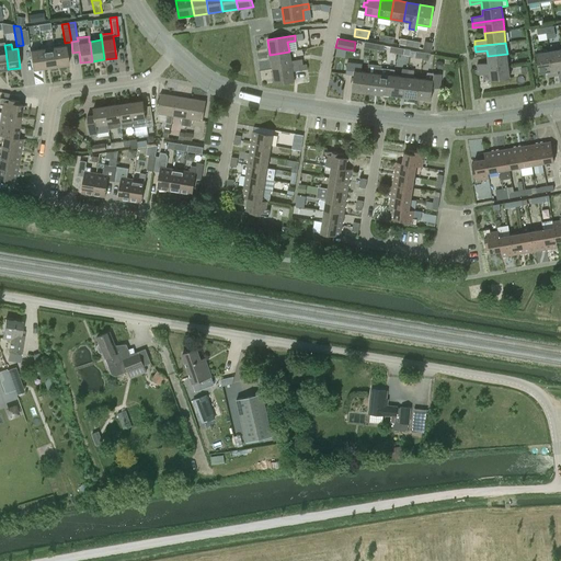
[(54,47),(57,67),(68,65),(66,45),(54,47)]
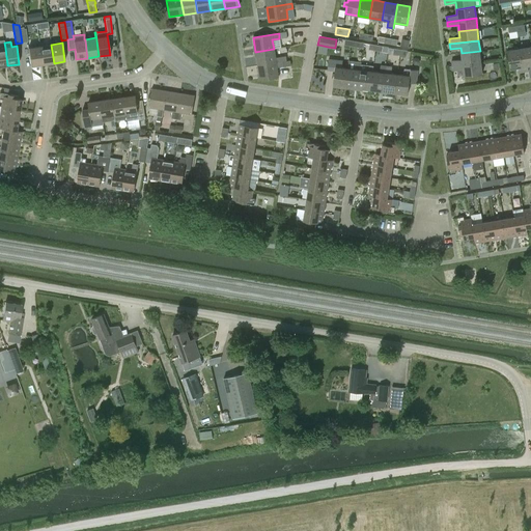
[(39,47),(43,64),(54,63),(51,45),(39,47)]
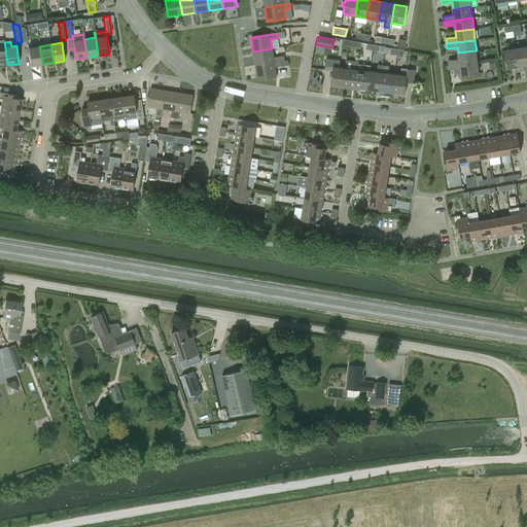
[(526,45),(516,48),(520,71),(524,70),(524,66),(526,64),(526,45)]
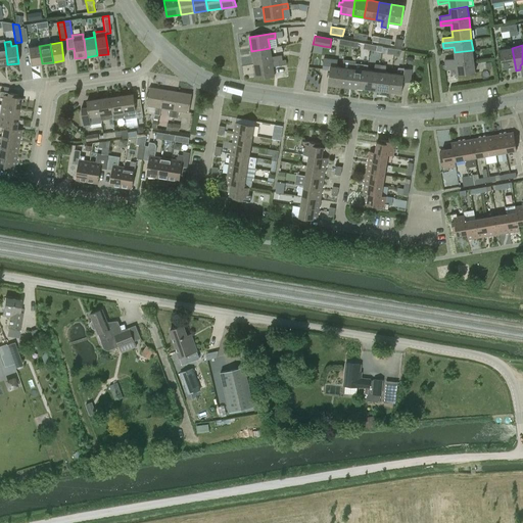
[(31,65),(42,63),(39,46),(28,47),(31,65)]
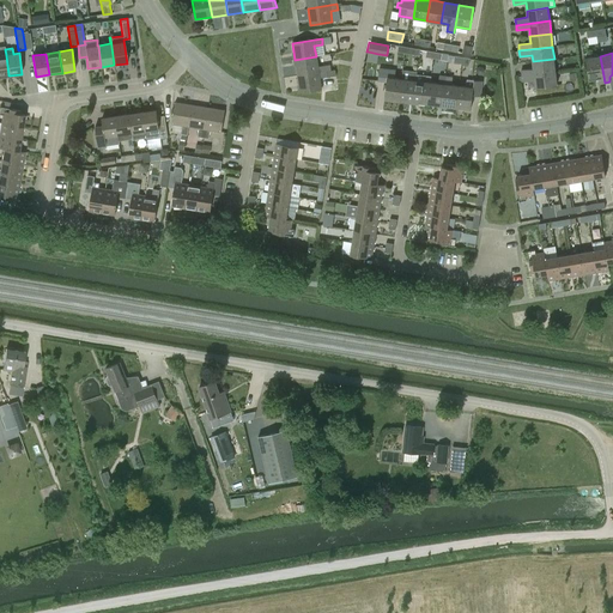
[(295,60),(297,76),(332,71),(331,65),(317,67),(316,56),(295,60)]
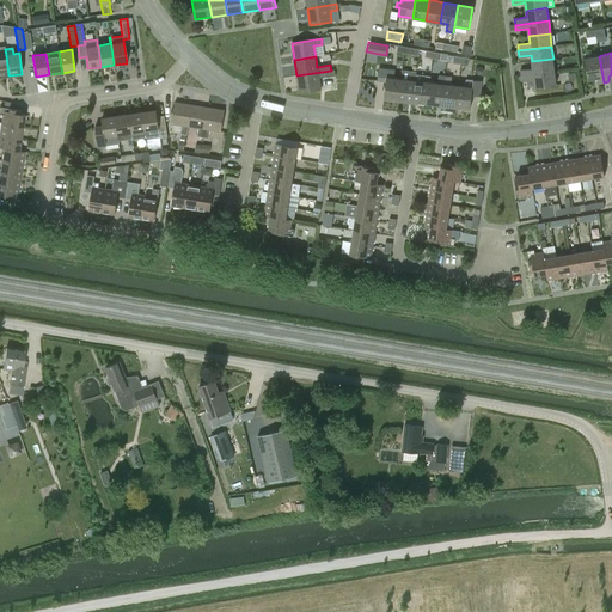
[(598,84),(604,83),(599,56),(585,59),(588,79),(597,78),(598,84)]
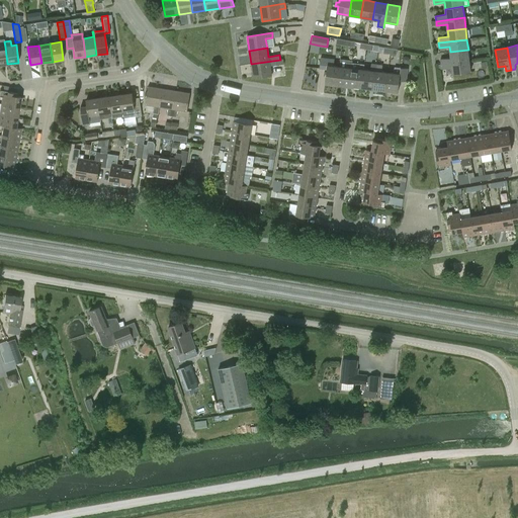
[(440,59),(441,64),(469,61),(468,50),(450,52),(450,58),(440,59)]
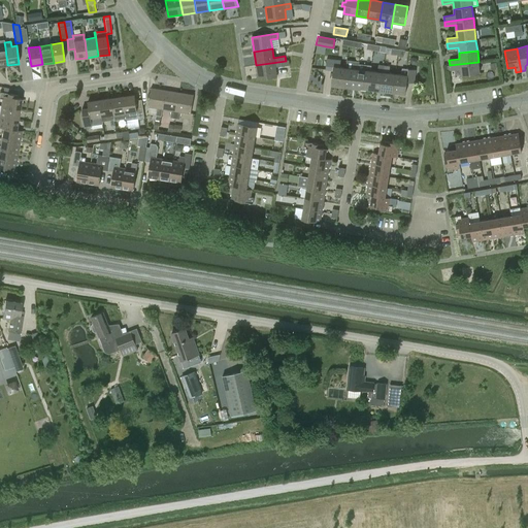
[(343,87),(347,68),(339,67),(340,61),(326,59),(325,70),(332,70),(331,86),(343,87)]
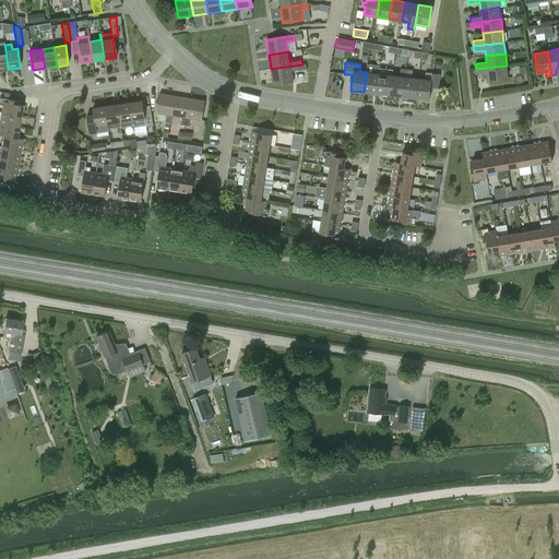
[(306,64),(302,64),(271,69),(273,84),(293,82),(292,72),(307,70),(306,64)]
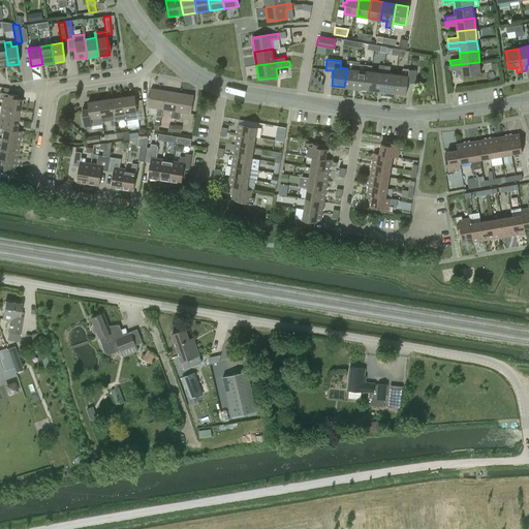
[(479,62),(450,65),(452,70),(462,69),(463,75),(480,73),(479,62)]
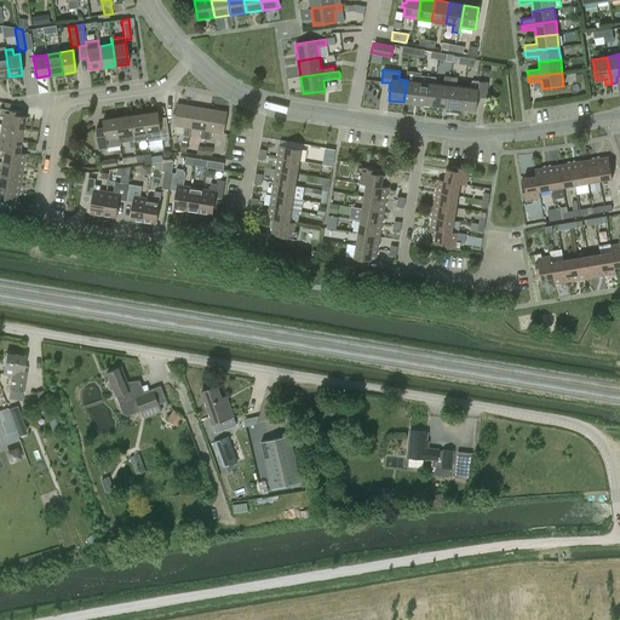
[(407,80),(403,102),(419,103),(422,75),(414,74),(413,81),(407,80)]
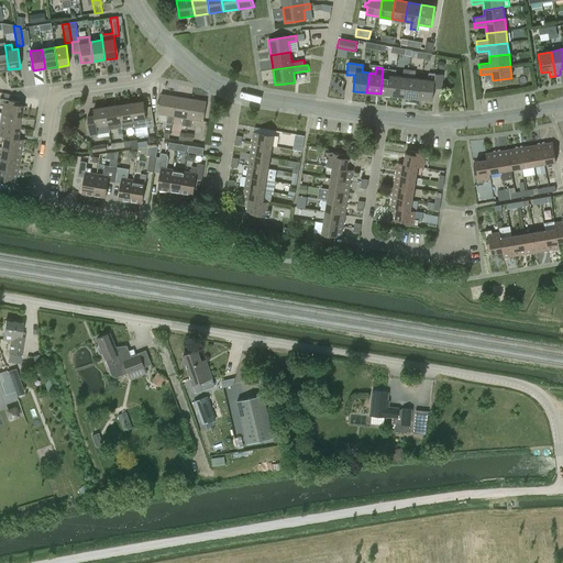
[(393,96),(396,70),(383,68),(381,94),(393,96)]
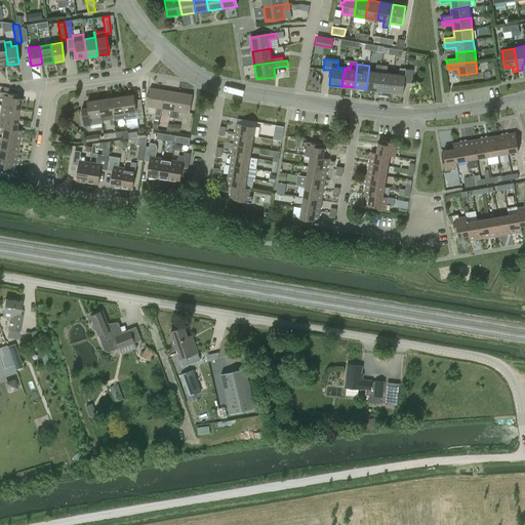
[(369,66),(366,89),(378,90),(380,72),(381,66),(376,65),(375,71),(369,71),(369,66)]
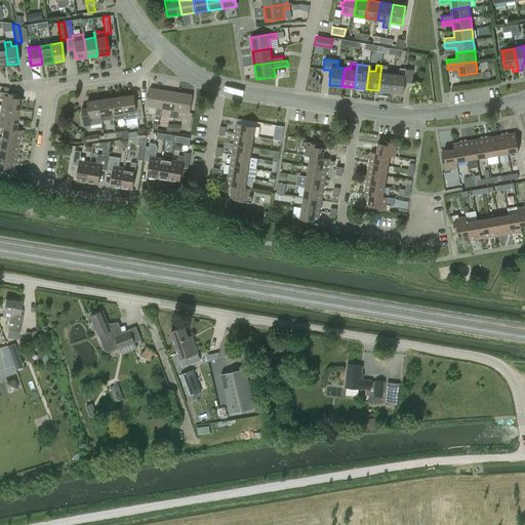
[(380,72),(378,90),(391,91),(394,73),(388,73),(388,66),(381,66),(380,72)]
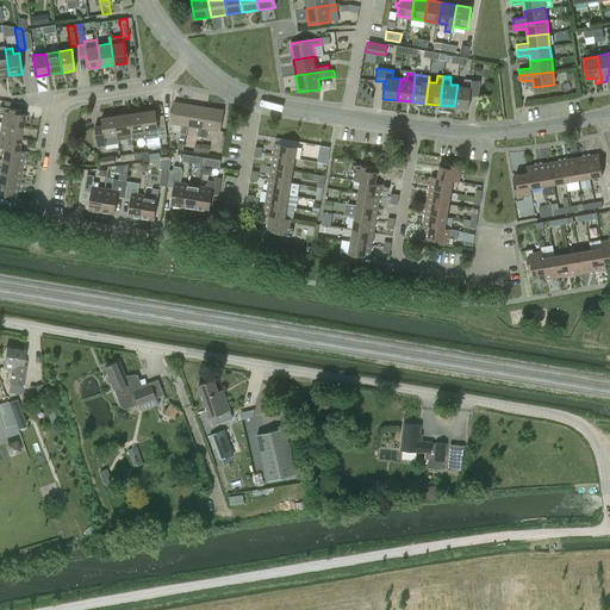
[(464,86),(458,85),(454,106),(470,109),(471,95),(479,95),(480,81),(465,79),(464,86)]
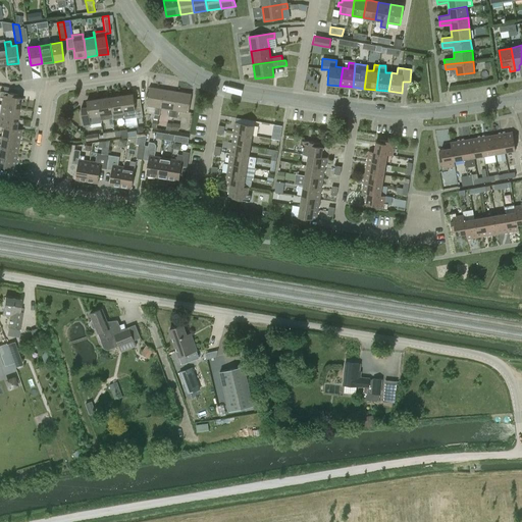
[(149,88),(146,106),(155,107),(154,114),(159,115),(160,108),(163,91),(149,88)]
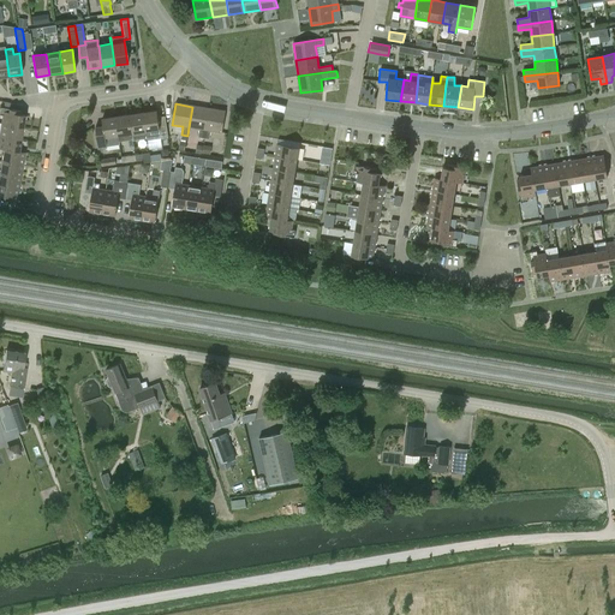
[(208,109),(192,107),(189,127),(198,129),(197,137),(203,138),(208,109)]
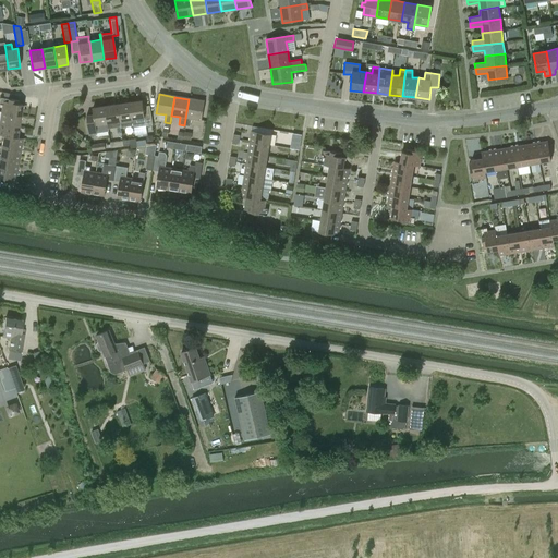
[(0,112),(1,112),(20,116),(22,105),(19,105),(19,101),(0,98),(0,112)]
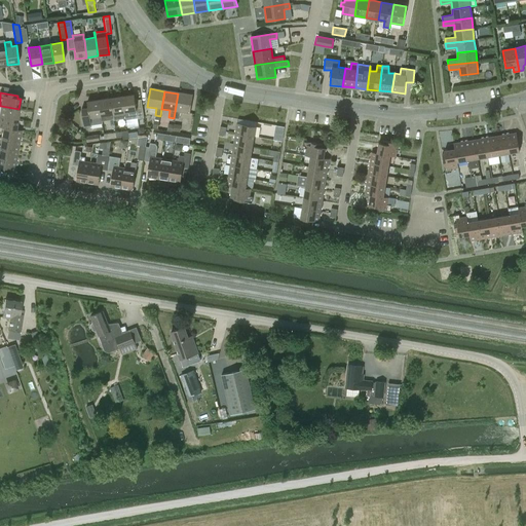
[(178,94),(174,118),(179,119),(180,111),(189,113),(192,96),(178,94)]
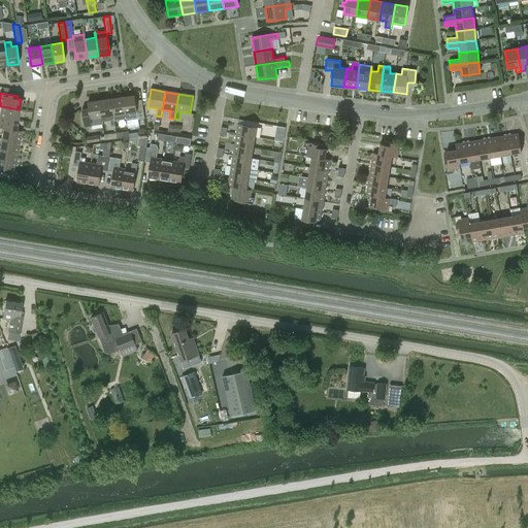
[(135,95),(123,97),(126,119),(128,128),(134,127),(133,120),(138,119),(144,118),(141,99),(138,100),(135,98),(135,95)]
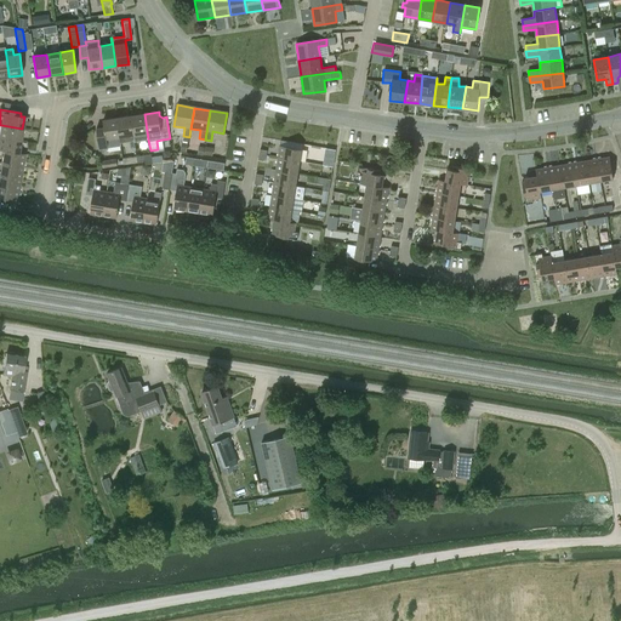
[(148,140),(144,114),(131,117),(135,141),(135,142),(148,140)]
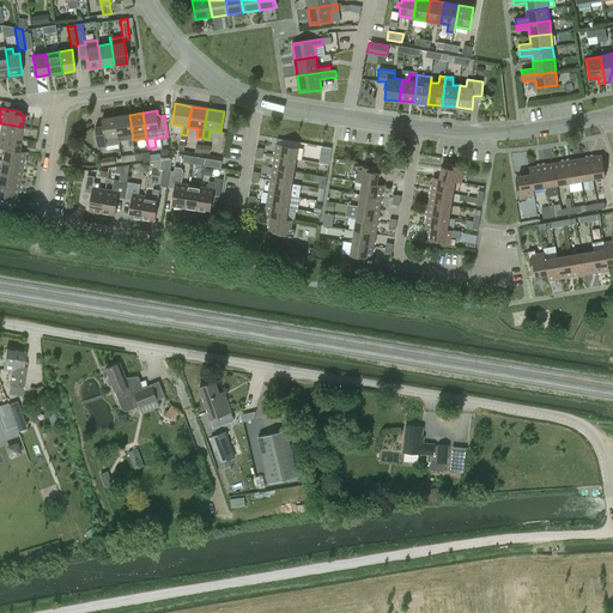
[(115,116),(120,144),(120,141),(133,139),(129,115),(115,116)]
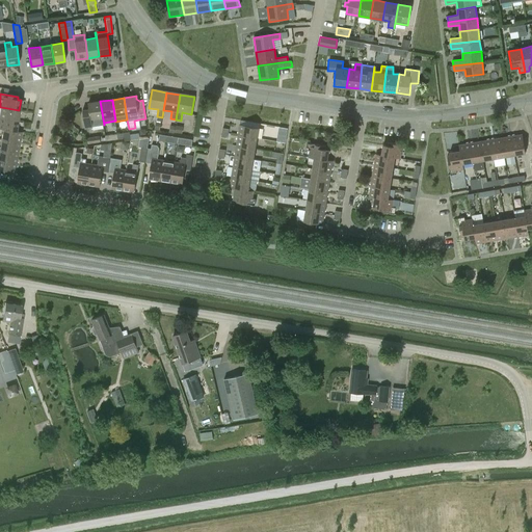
[(92,127),(104,125),(100,101),(87,103),(89,111),(83,112),(85,128),(92,127)]
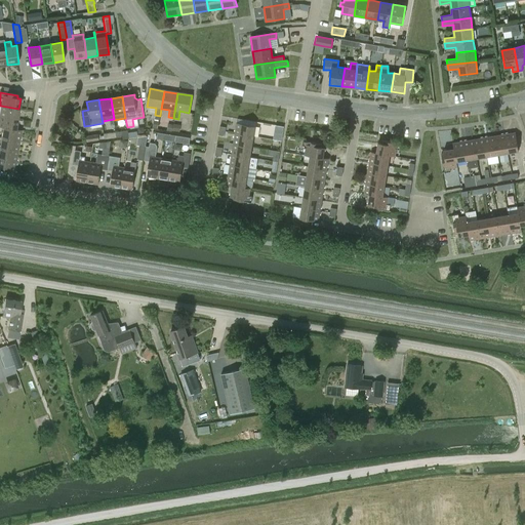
[(0,109),(0,116),(16,119),(18,109),(1,106),(0,109)]
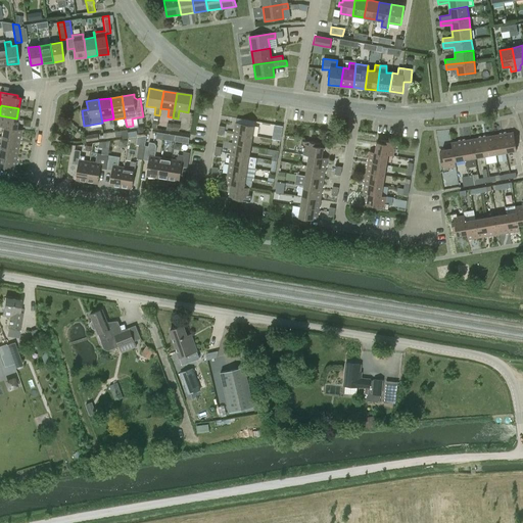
[(0,127),(2,128),(15,129),(16,119),(0,115),(0,127)]
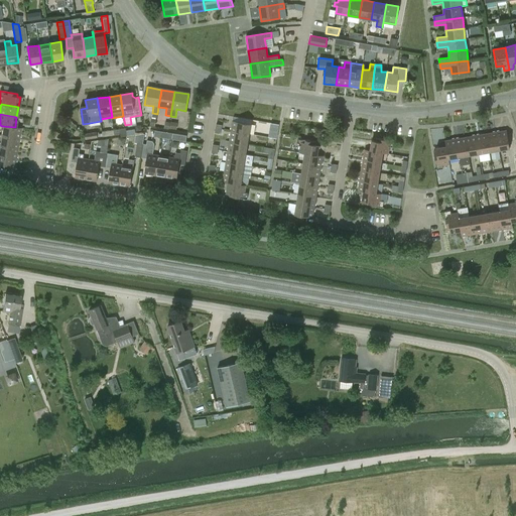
[(232,121),(231,131),(249,134),(250,124),(232,121)]
